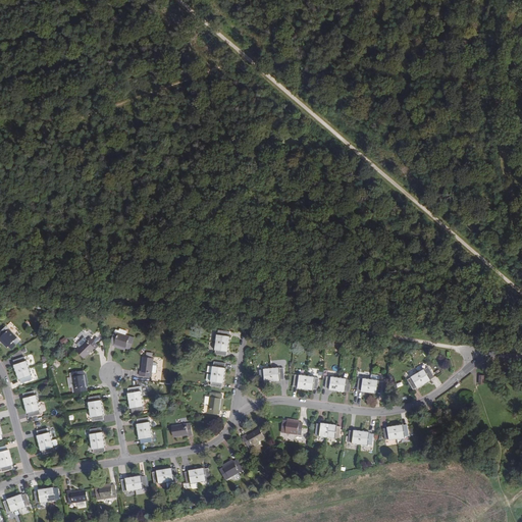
[(6,326),(0,331),(0,336),(0,337),(9,346),(12,349),(20,341),(6,326)]
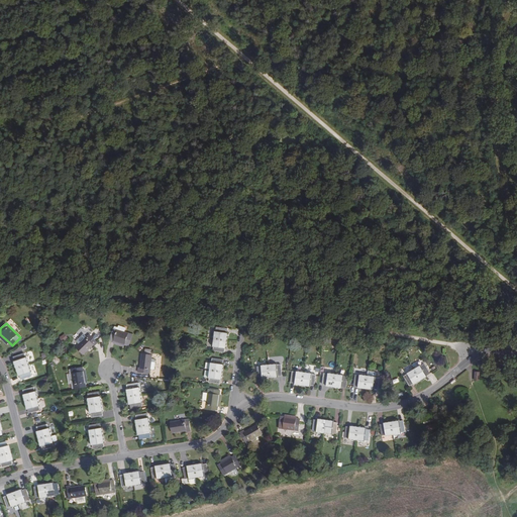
[(216,331),(215,331),(214,338),(227,340),(228,333),(227,332),(228,328),(216,326),(216,331)]
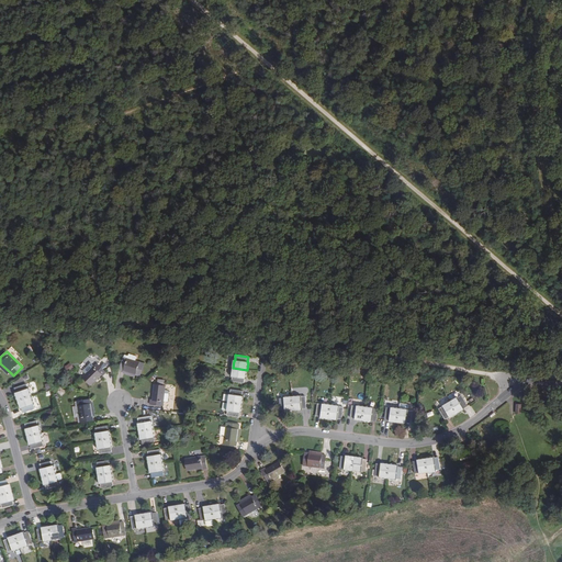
[(123,356),(120,369),(123,370),(136,374),(141,375),(145,363),(136,360),(124,357),(123,356)]
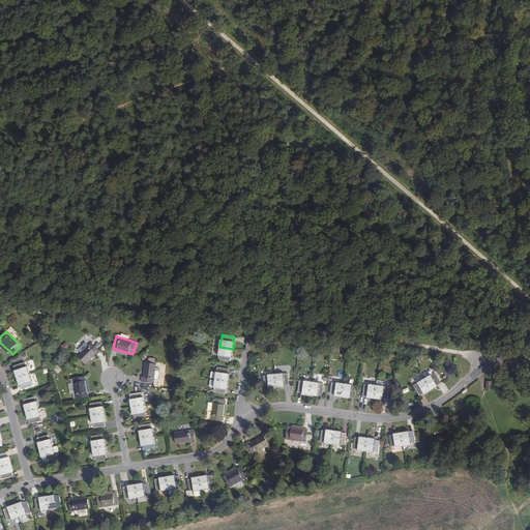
[(0,342),(0,346),(7,353),(9,351),(0,343),(0,342)]
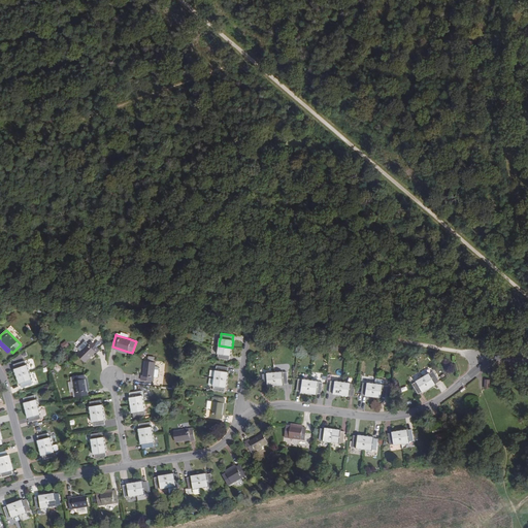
[(80,352),(77,355),(86,362),(95,352),(97,354),(100,350),(92,340),(89,343),(86,341),(78,349),(80,352)]
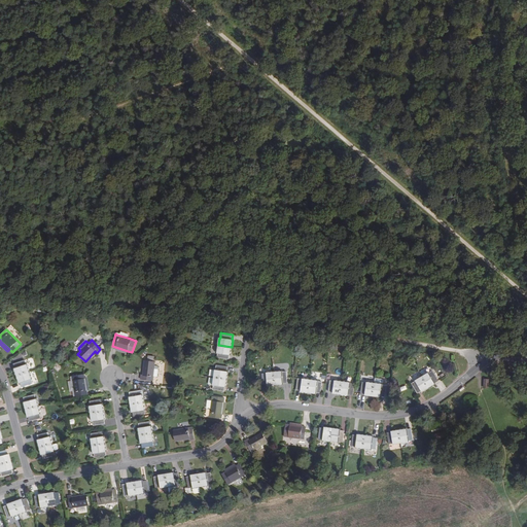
[(231,354),(232,347),(218,345),(217,353),(218,353),(217,357),(229,359),(230,354),(231,354)]
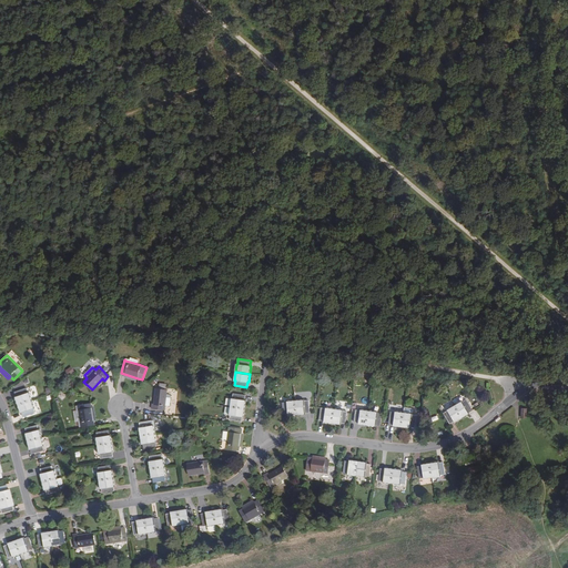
[(16,396),(18,405),(32,399),(29,392),(29,393),(27,387),(14,392),(17,396),(16,396)]
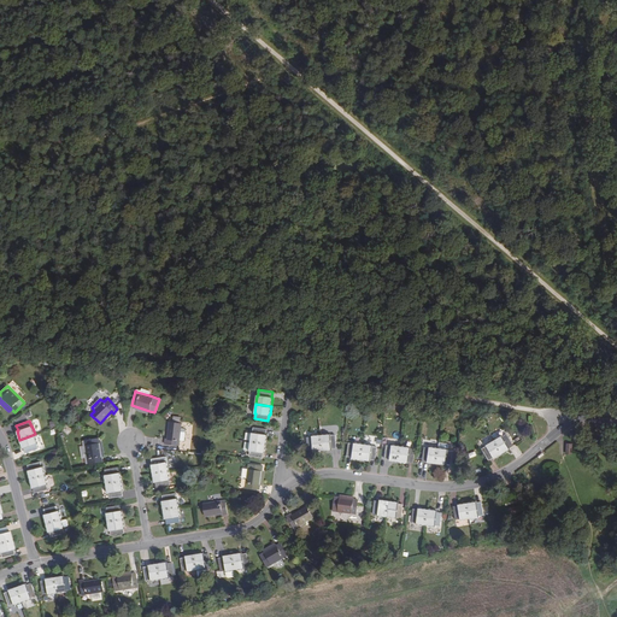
[(170,438),(168,436),(168,442),(182,445),(182,440),(183,428),(184,422),(172,421),(170,438)]
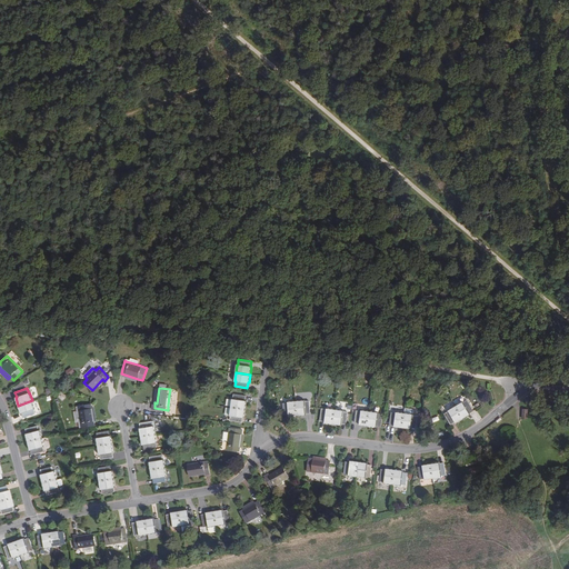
[(232,399),(231,407),(246,409),(247,401),(246,401),(247,396),(233,393),(232,399)]
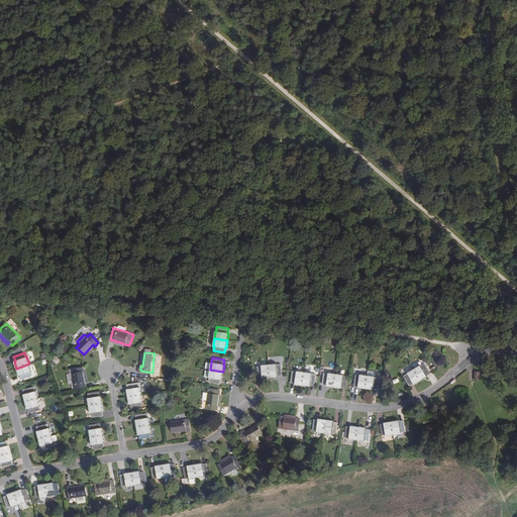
[(30,372),(31,372),(29,364),(16,369),(19,376),(21,380),(32,376),(30,372)]
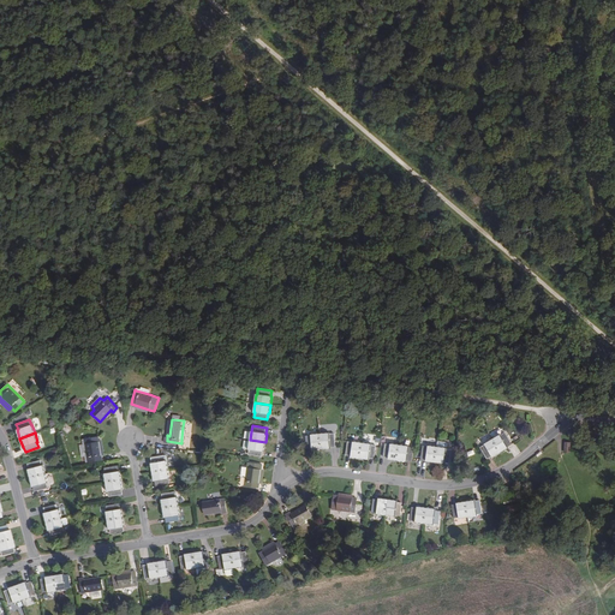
[(329,434),(329,433),(320,434),(321,449),(330,448),(330,447),(336,447),(335,434),(329,434)]
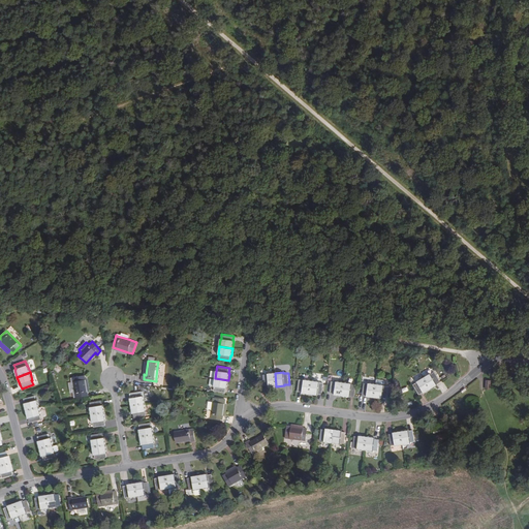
[(431,374),(430,374),(424,378),(431,389),(437,385),(437,384),(440,382),(435,372),(431,374)]
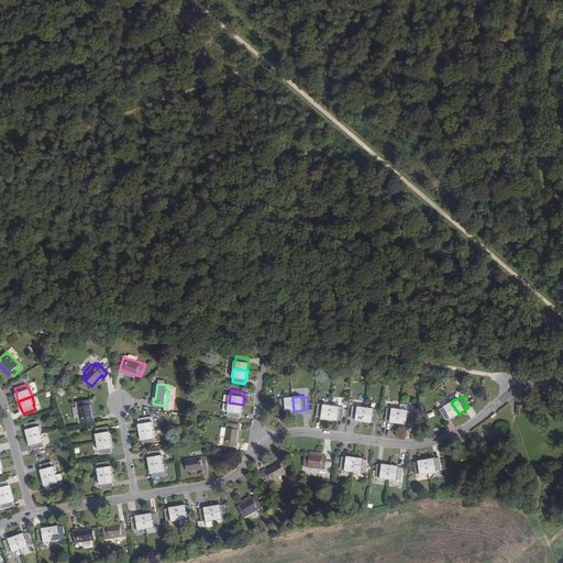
[(286,411),(294,411),(293,397),(285,397),(285,398),(280,399),(280,411),(286,411)]
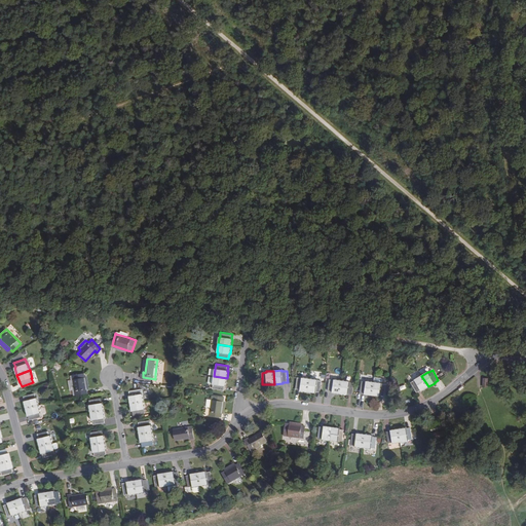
[(87,393),(87,389),(85,377),(84,373),(72,375),(75,396),(87,393)]
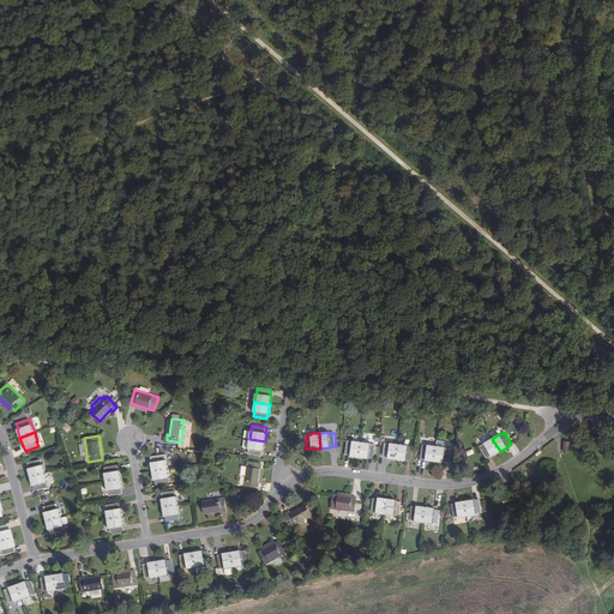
[(263,450),(264,450),(265,441),(250,439),(248,449),(250,449),(248,453),(262,456),(263,450)]
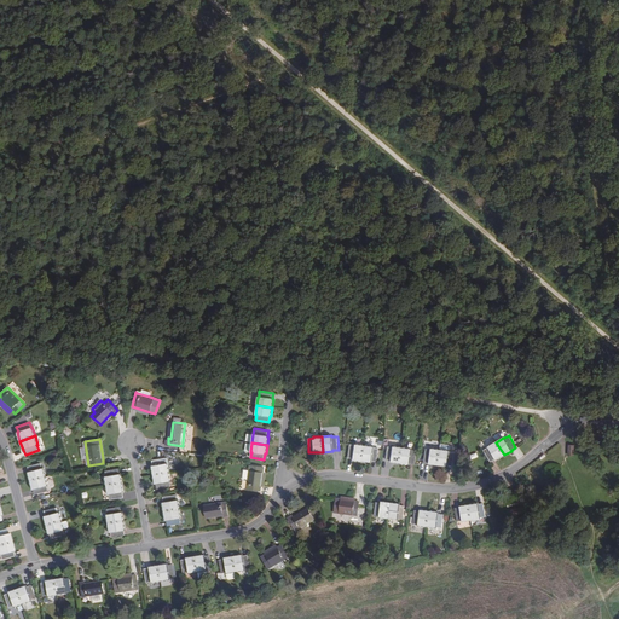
[(496,460),(504,455),(496,443),(487,446),(489,447),(484,450),(491,462),(496,460)]
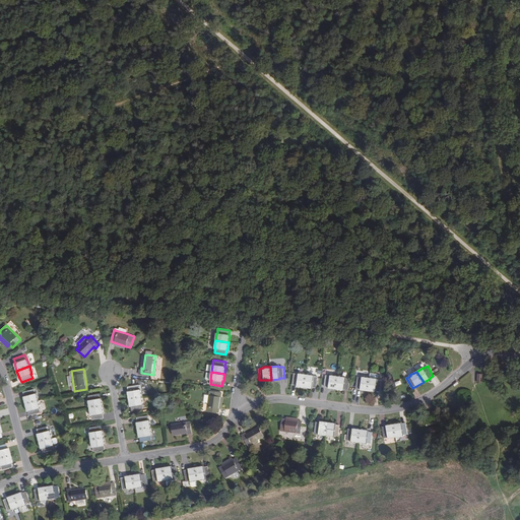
[(297,385),(297,386),(305,387),(306,374),(299,373),(299,374),(294,373),(293,385),(297,385)]
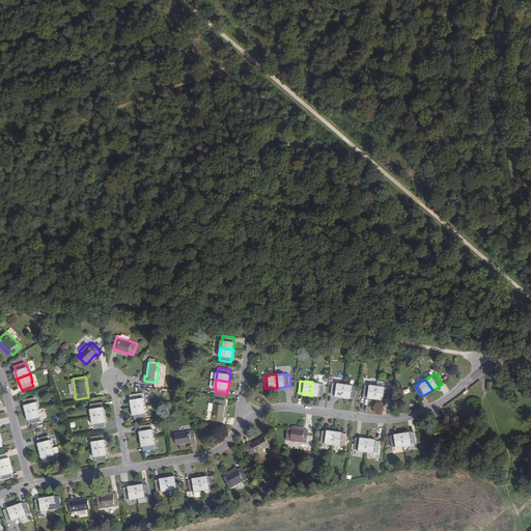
[(320,384),(320,383),(312,382),(311,395),(318,396),(318,395),(324,396),(325,385),(320,384)]
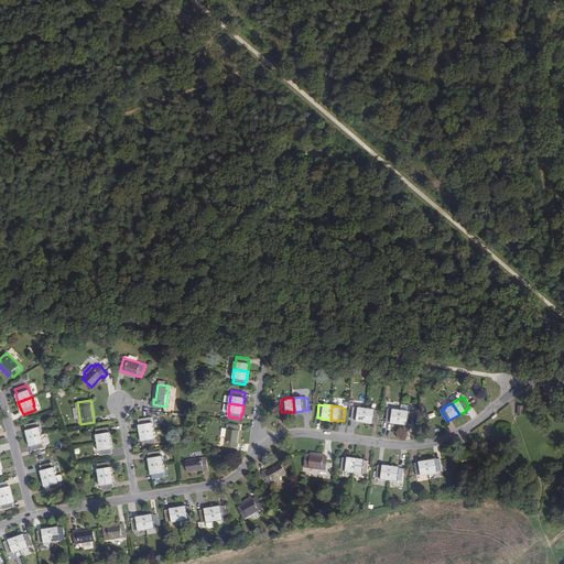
[(357,421),(365,422),(367,408),(358,407),(358,408),(354,407),(351,419),(357,420),(357,421)]
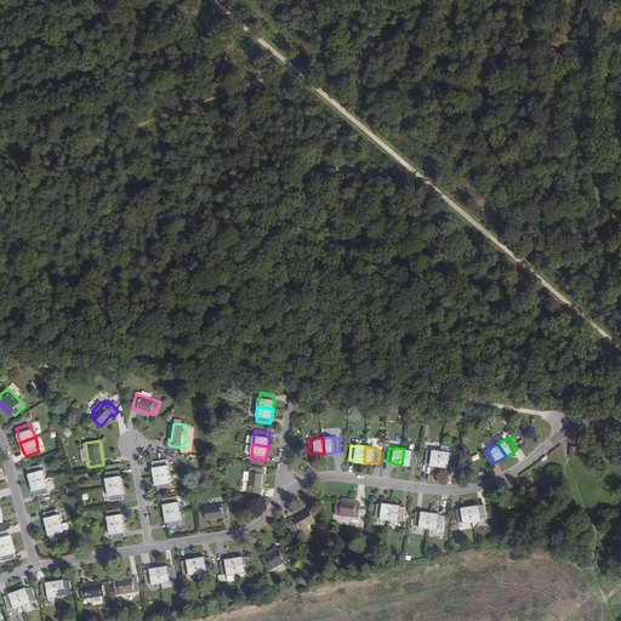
[(412,451),(412,450),(404,449),(402,465),(410,466),(411,465),(416,466),(419,451),(412,451)]
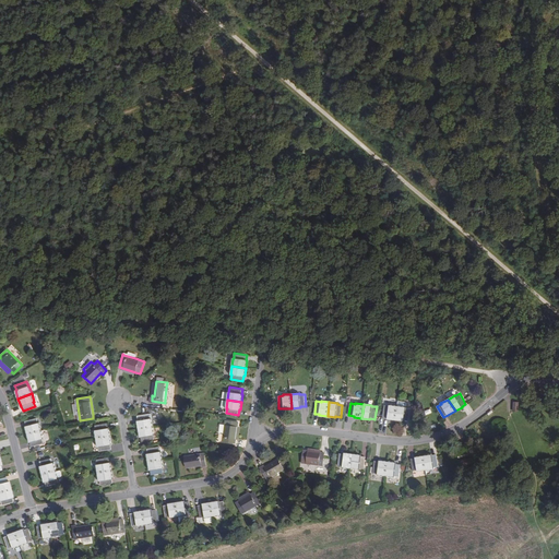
[(389,405),(384,405),(382,417),(387,418),(387,419),(395,420),(397,405),(389,404),(389,405)]
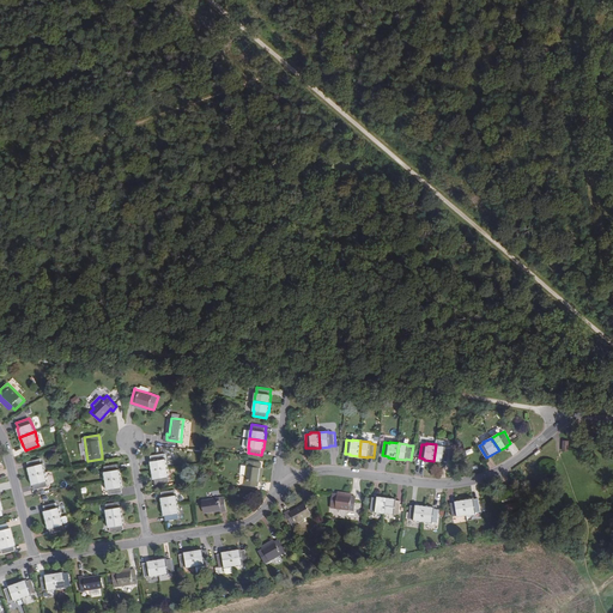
[(445,447),(445,445),(436,444),(434,461),(443,462),(443,461),(448,461),(450,448),(445,447)]
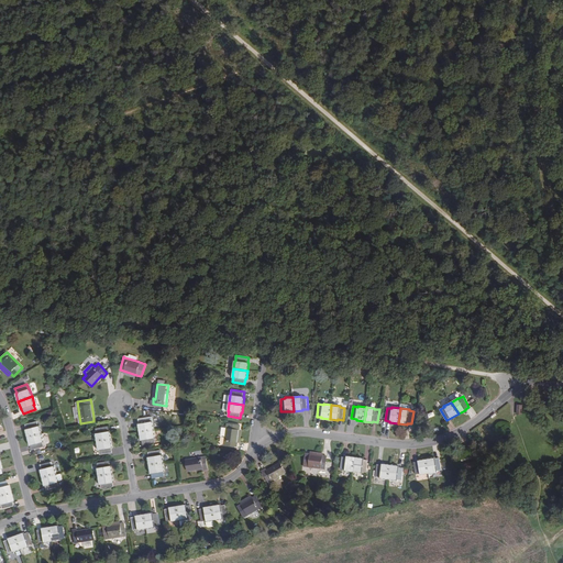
[(139,423),(140,432),(154,430),(152,417),(139,419),(139,423)]
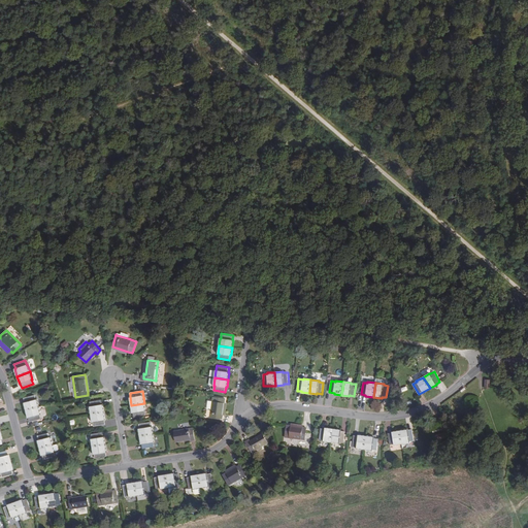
[(25,402),(24,402),(26,409),(39,406),(37,399),(36,399),(35,395),(24,398),(25,402)]
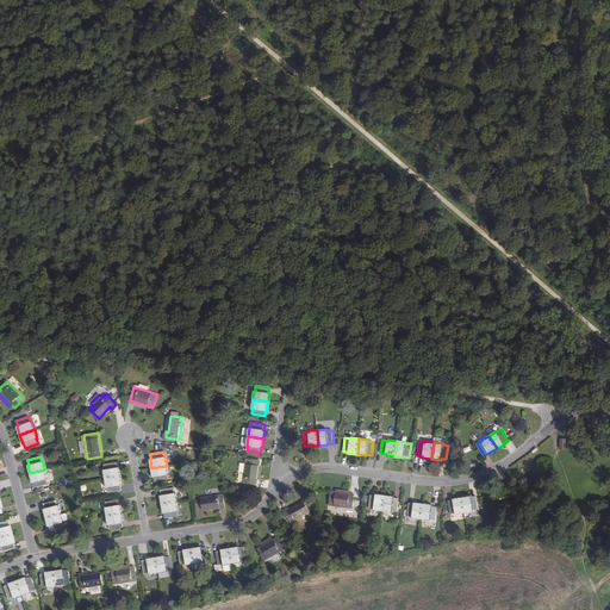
[(257,484),(257,479),(260,465),(260,460),(247,459),(244,473),(243,483),(257,484)]
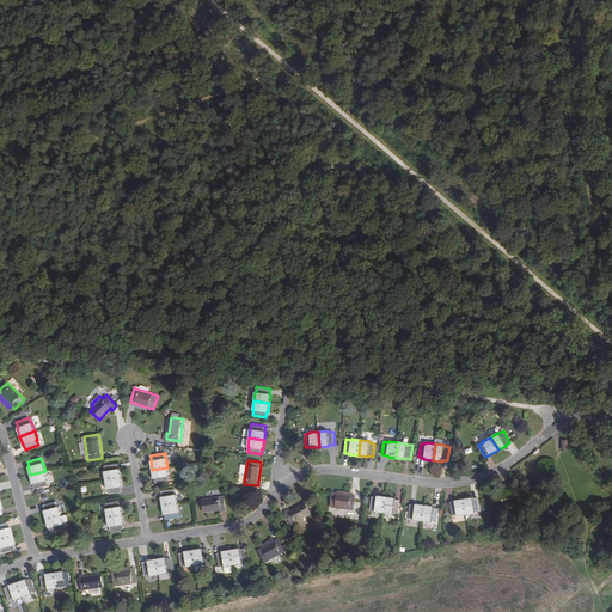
[(105,471),(104,471),(105,481),(121,477),(120,469),(118,469),(117,463),(104,465),(105,471)]
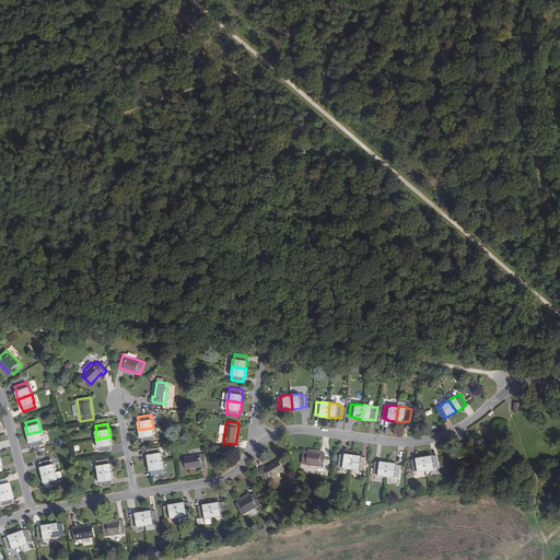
[(140,438),(141,438),(142,442),(154,441),(153,435),(154,435),(153,428),(139,430),(140,438)]
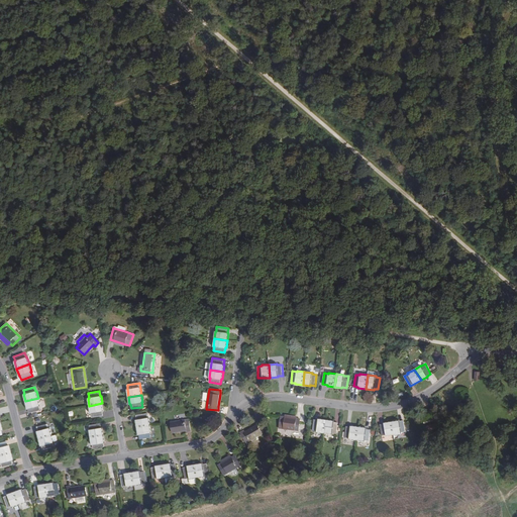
[(39,406),(39,405),(38,398),(25,401),(27,409),(28,409),(29,413),(40,410),(39,406)]
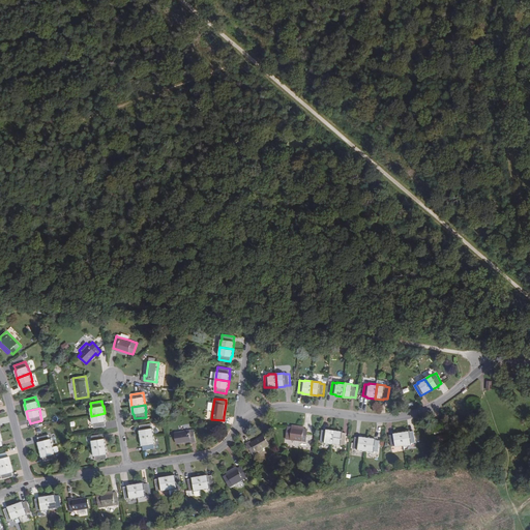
[(105,421),(106,421),(105,413),(91,416),(92,423),(93,423),(94,428),(106,425),(105,421)]
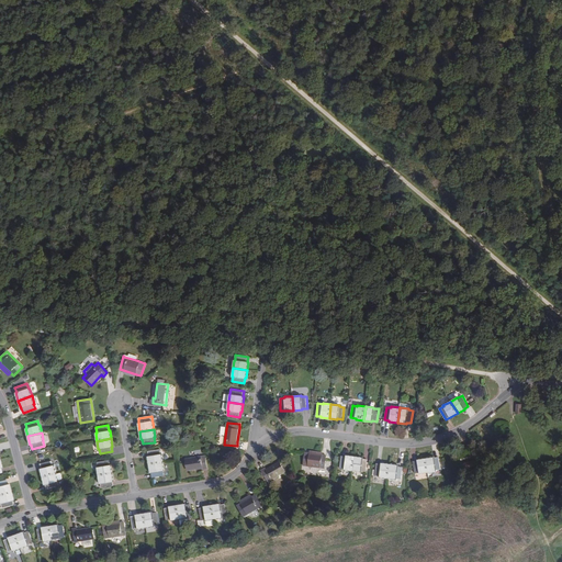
[(148,456),(147,456),(149,464),(163,461),(161,453),(160,454),(160,449),(148,451),(148,456)]
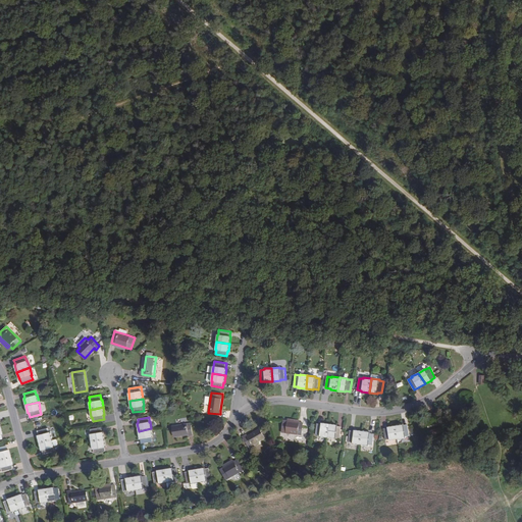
[(302,435),(304,423),(300,423),(288,421),(283,420),(281,432),(302,435)]
